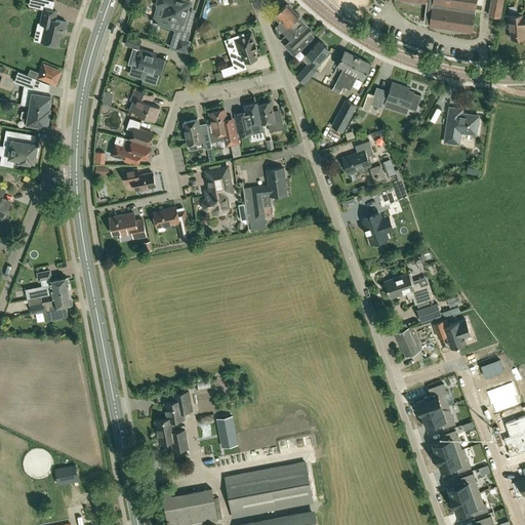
[(194,16),(186,13),(189,3),(179,0),(159,0),(158,2),(160,4),(155,21),(154,21),(154,22),(157,23),(176,29),(171,47),(187,51),(189,42),(187,41),(190,31),(194,16)]
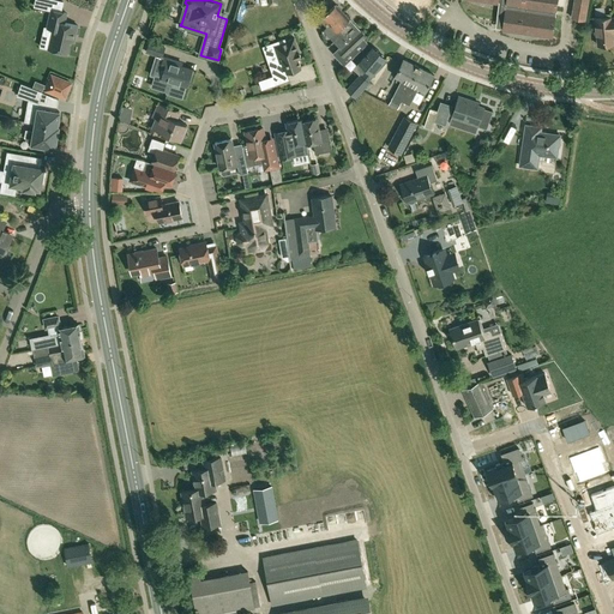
[(403,6),(420,19),(433,1),(432,0),(393,0),(396,1),(393,4),(401,8),(403,6)]
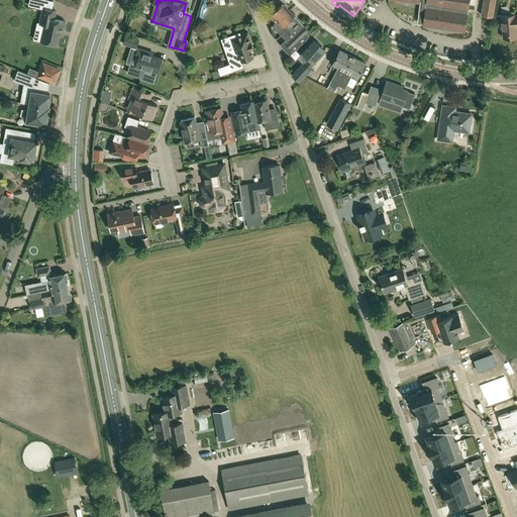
[(396,0),(420,3),(418,19),(423,20),(422,25),(464,32),(469,10),(470,0),(396,0)]
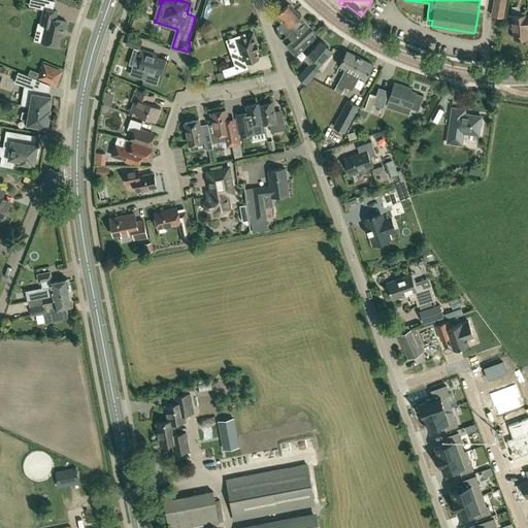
[(494,0),(492,15),(502,18),(505,0),(494,0)]
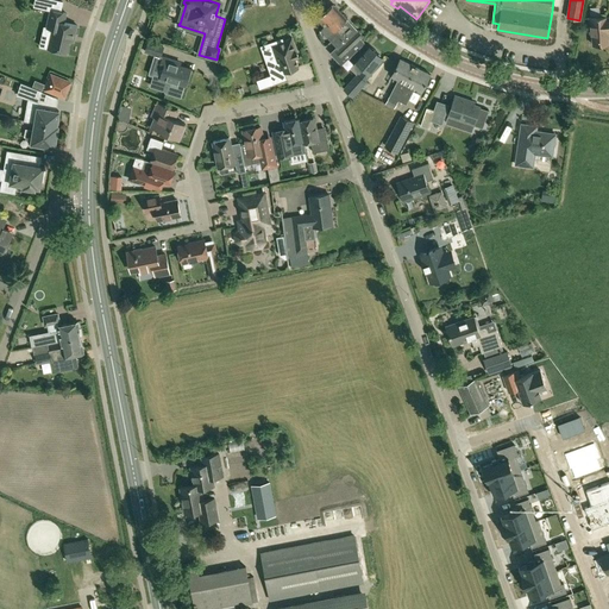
[(357,30),(340,12),(333,5),(320,17),(320,18),(318,20),(325,27),(321,31),(338,48),(336,51),(340,56),(337,60),(341,64),(365,43),(362,39),(364,37),(358,30),(357,30)]
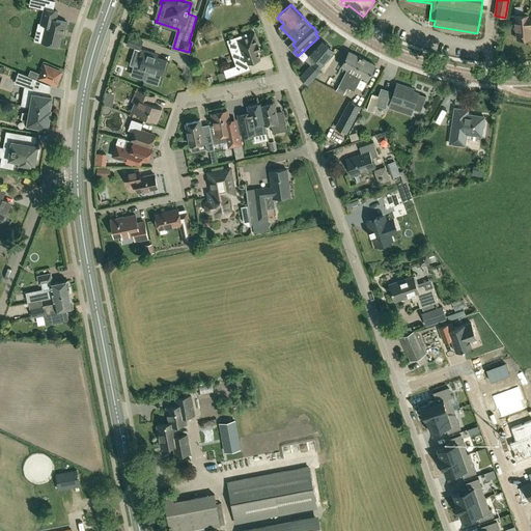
[(57,11),(44,8),(40,25),(45,26),(44,32),(46,32),(43,43),(58,46),(61,31),(65,32),(67,22),(56,20),(57,11)]
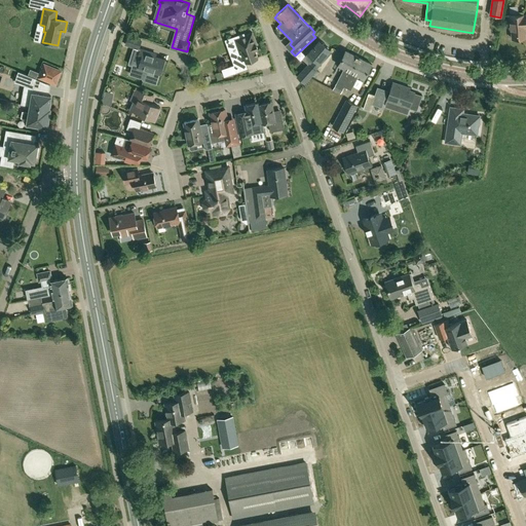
[(523,14),(509,15),(510,30),(512,30),(513,39),(525,38),(524,27),(525,27),(525,14),(523,15),(523,14)]
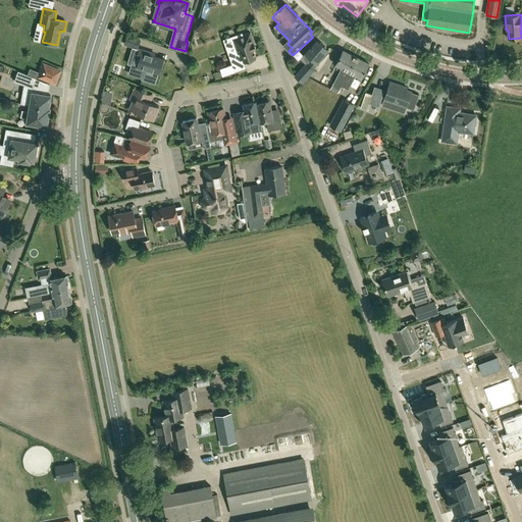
[(252,45),(254,44),(250,32),(243,35),(242,33),(231,37),(237,51),(231,52),(236,63),(244,61),(256,57),(252,45)]
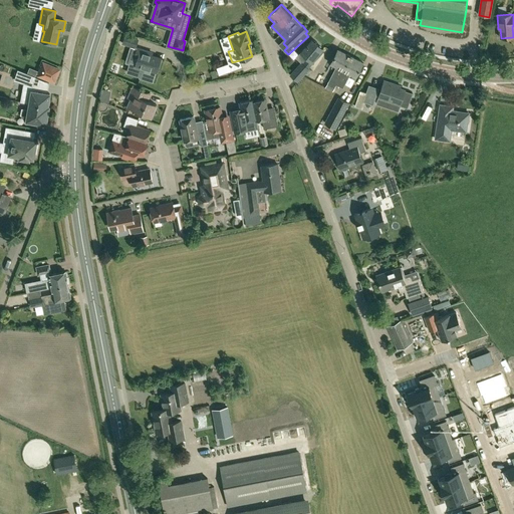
[(125,36),(122,43),(136,47),(138,40),(125,36)]
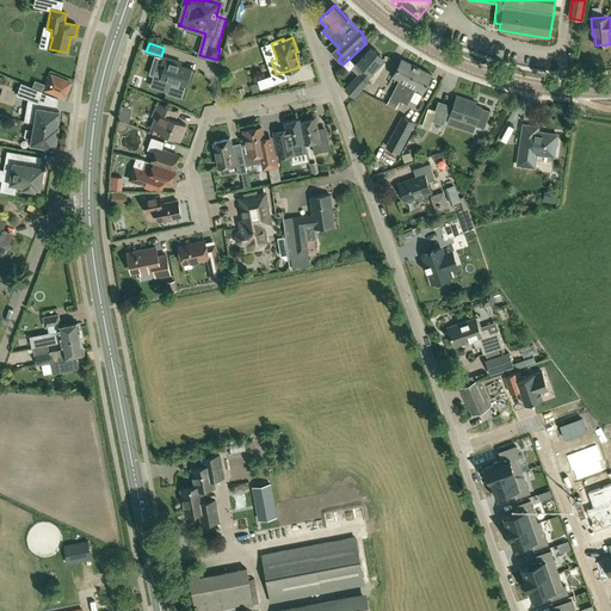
[(345,90),(353,97),(366,81),(365,80),(378,67),(376,65),(383,57),(371,47),(358,62),(365,69),(360,75),(358,74),(345,90)]
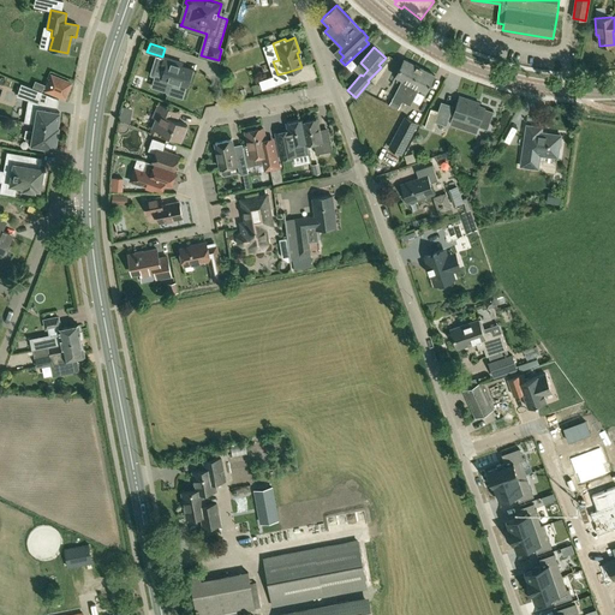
[(167,93),(181,97),(186,85),(187,87),(192,70),(179,66),(180,63),(165,58),(162,65),(166,66),(162,77),(156,76),(153,87),(168,91),(167,93)]
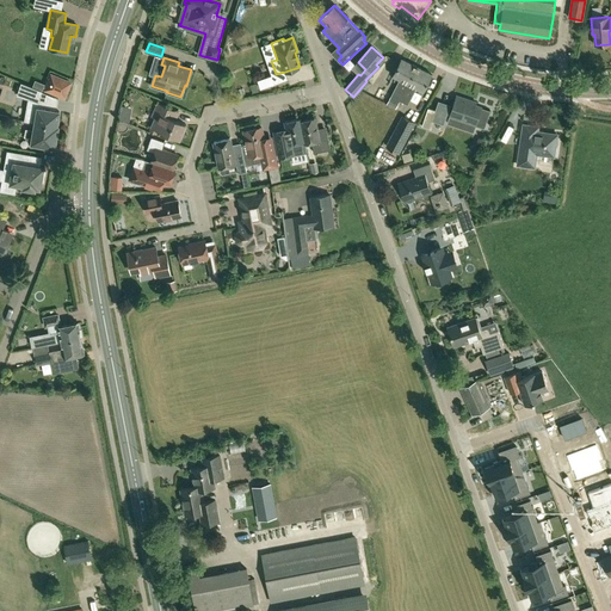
[(387,104),(395,109),(417,67),(402,59),(393,76),(400,79),(387,104)]
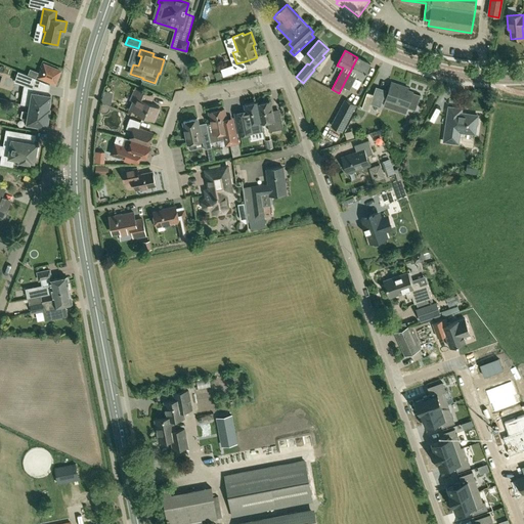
[(370,63),(357,57),(339,93),(340,93),(347,79),(353,83),(357,76),(362,79),(370,63)]
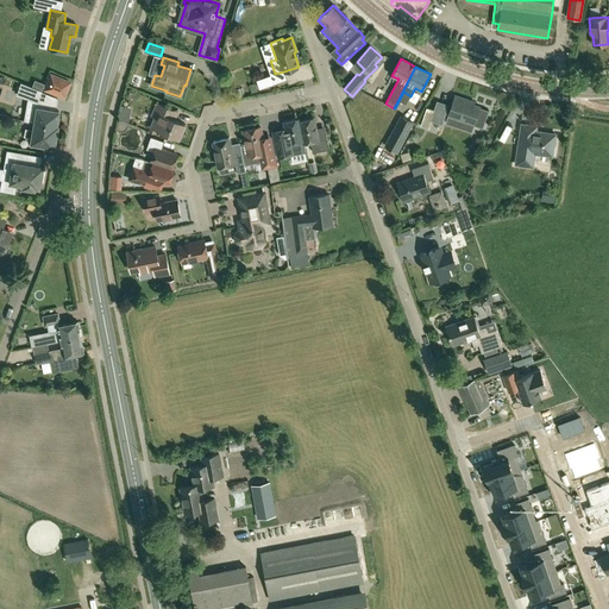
[(302,69),(303,83),(315,81),(313,68),(302,69)]
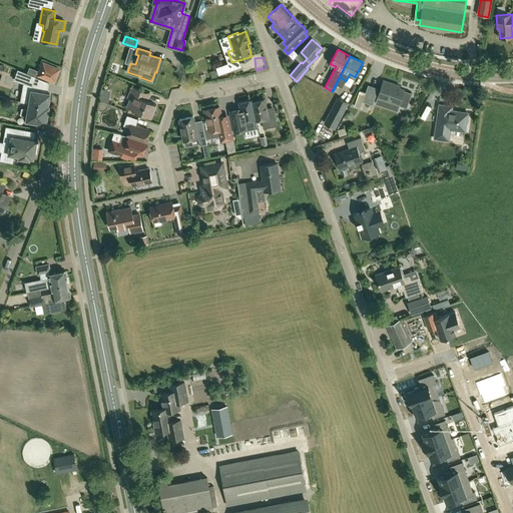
[(43,63),(38,75),(54,82),(59,69),(43,63)]
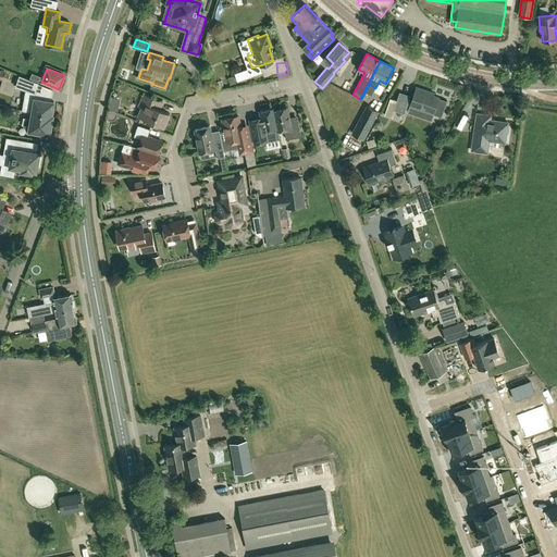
[(248,69),(235,73),(237,81),(250,76),(248,69)]
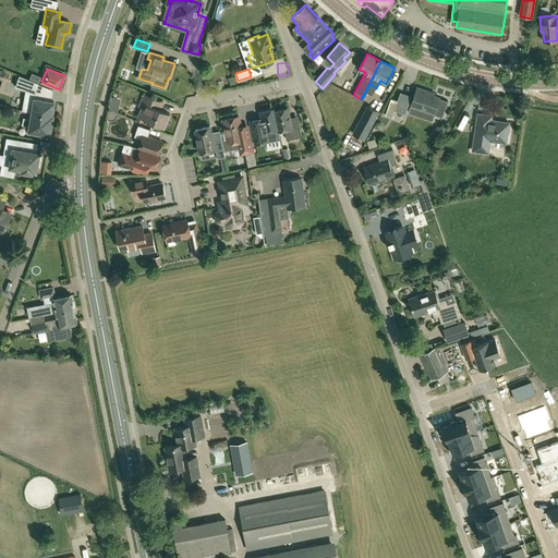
[(37,84),(19,76),(15,87),(36,94),(37,84)]
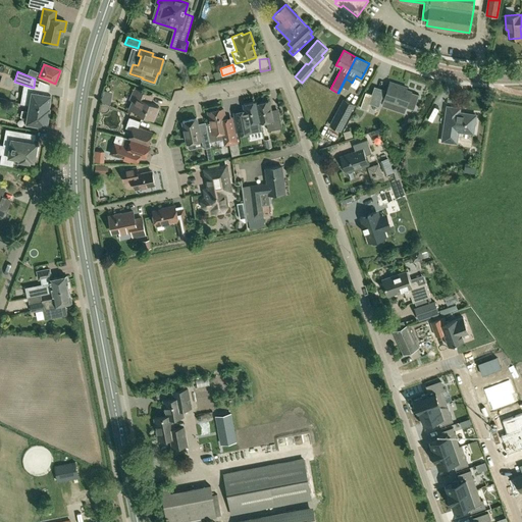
[(326,85),(330,77),(324,74),(320,83),(326,85)]
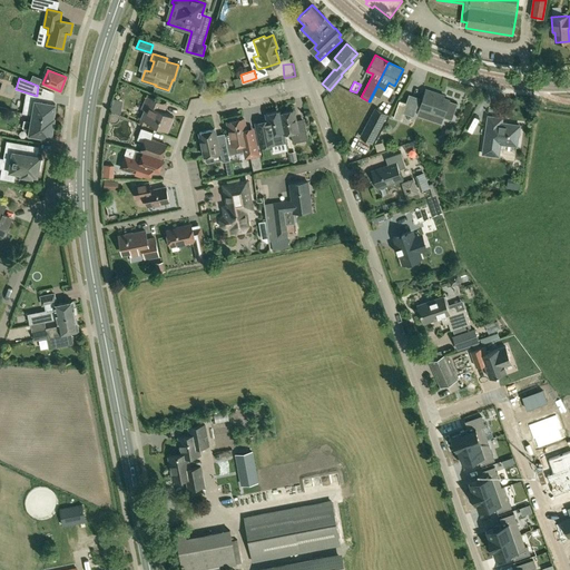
[(426,89),(420,108),(431,111),(429,118),(441,123),(443,116),(451,119),(457,104),(449,101),(449,99),(443,98),(444,95),(426,89)]
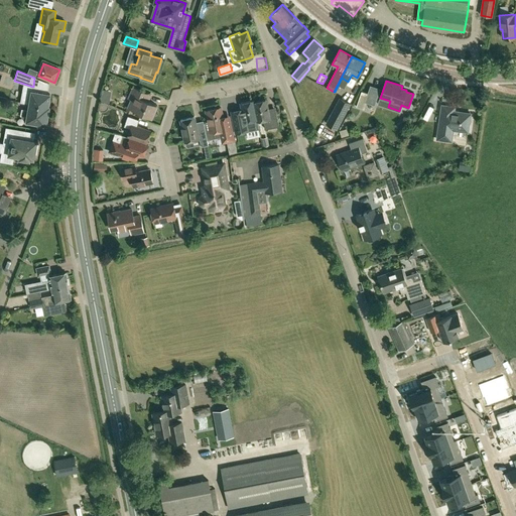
[(371,87),(370,88),(365,102),(374,105),(379,90),(371,87)]
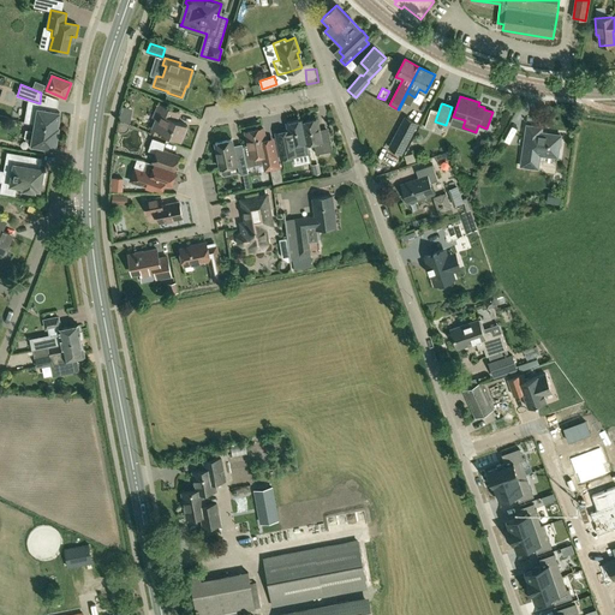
[(181,114),(174,111),(159,105),(153,117),(157,119),(154,127),(149,126),(180,139),(186,125),(178,121),(181,114)]
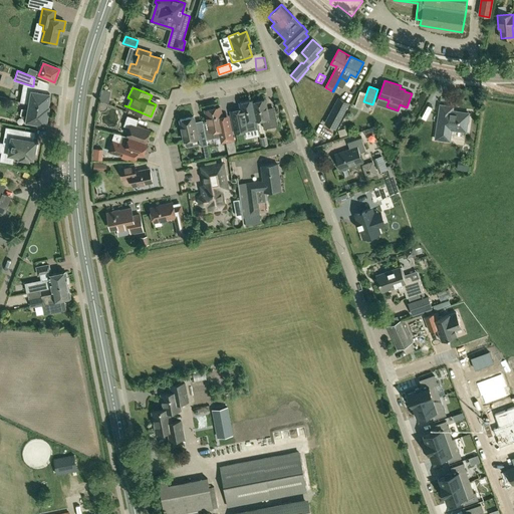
[(27,116),(27,120),(46,123),(49,106),(47,106),(49,93),(32,90),(31,94),(25,93),(24,99),(30,100),(28,110),(22,109),(21,114),(27,116)]
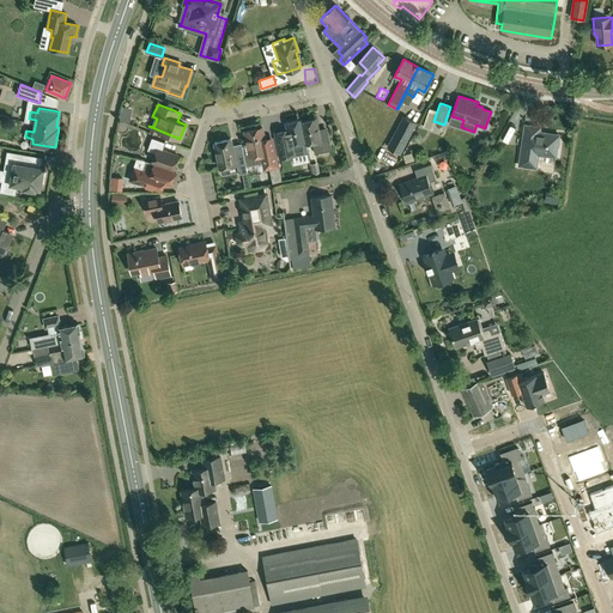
[(395,133),(388,147),(400,153),(407,140),(416,123),(404,117),(395,133)]
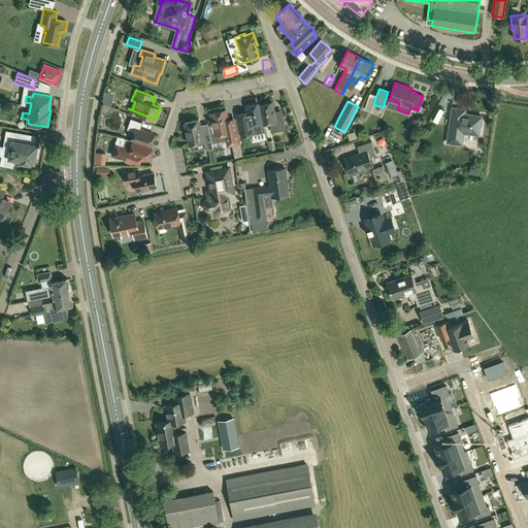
[(259,103),(263,124),(269,123),(271,132),(286,130),(283,113),(274,114),(272,102),(260,105),(259,103)]
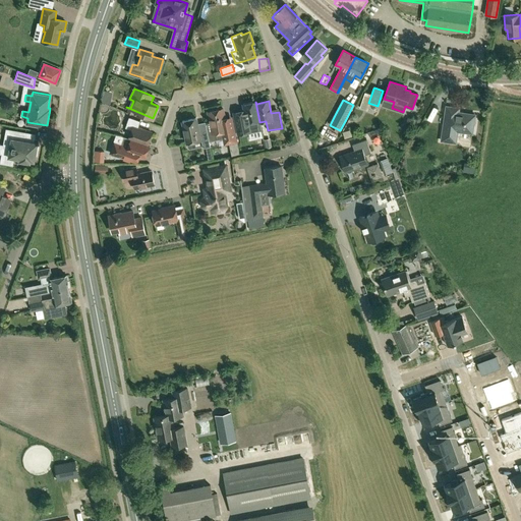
[(259,122),(255,102),(243,104),(244,110),(233,113),(238,135),(262,130),(259,122)]
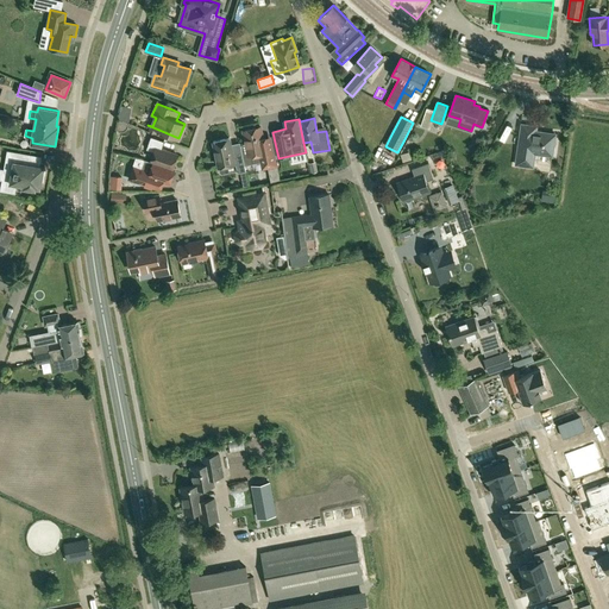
[(521,125),(515,164),(533,167),(534,154),(540,155),(539,163),(550,164),(551,156),(552,156),(556,135),(535,131),(537,126),(521,125)]
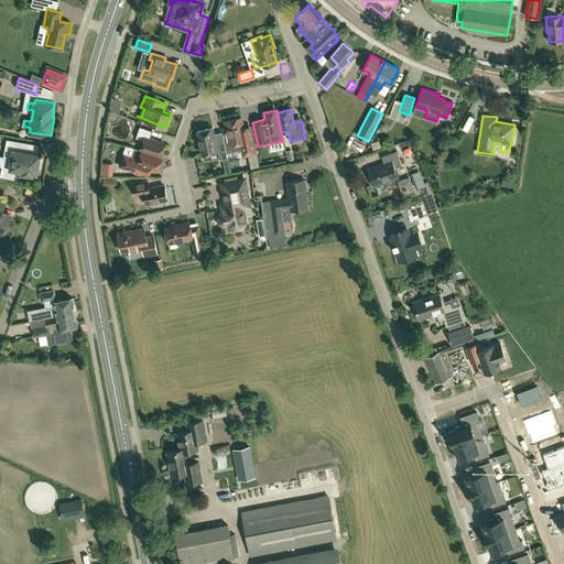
[(248,156),(250,165),(250,169),(259,166),(251,131),(245,132),(241,117),(225,121),(227,132),(223,136),(226,152),(234,151),(232,144),(239,142),(242,158),(248,156)]
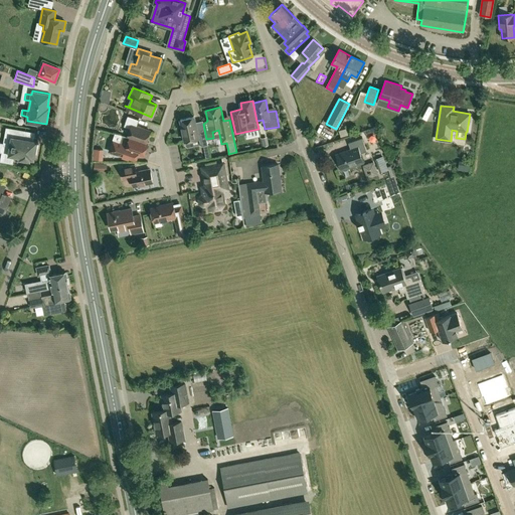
[(128,137),(148,144),(146,143),(150,131),(137,126),(139,120),(128,116),(124,126),(130,129),(128,137)]
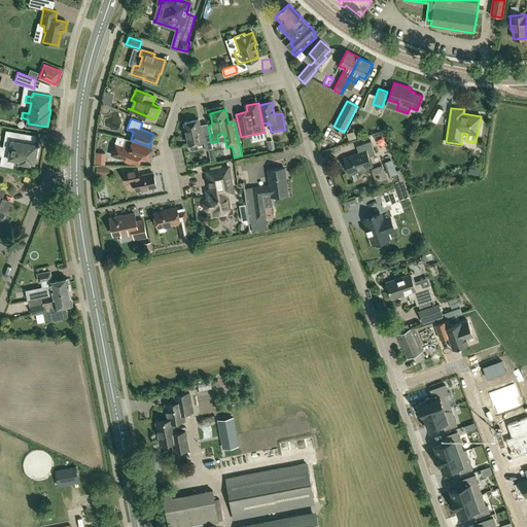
[(213,148),(211,142),(208,127),(208,126),(202,128),(202,127),(200,125),(199,119),(184,123),(188,144),(189,149),(192,150),(197,149),(198,147),(197,143),(205,141),(206,149),(213,148)]
